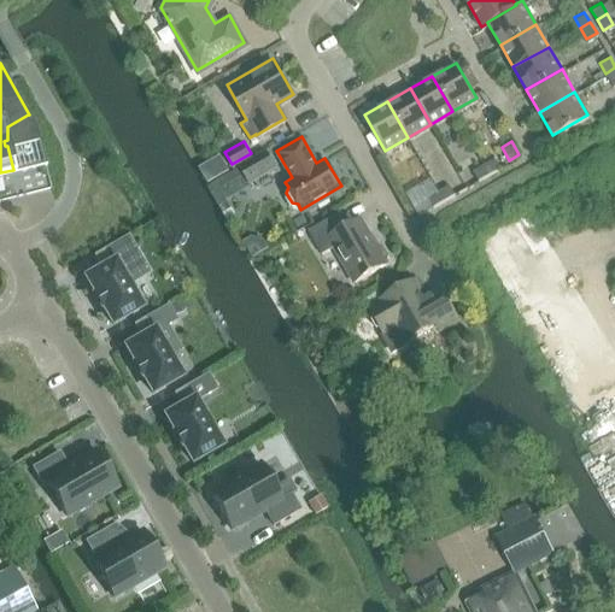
[(265,148),(239,164),(244,171),(247,180),(275,164),(265,148)]
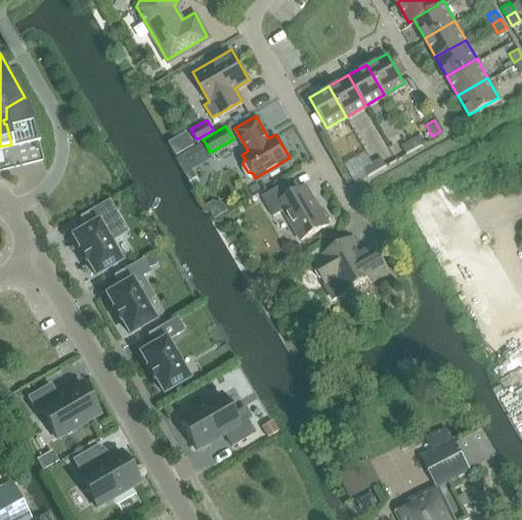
[(409,138),(415,146),(424,141),(419,132),(409,138)]
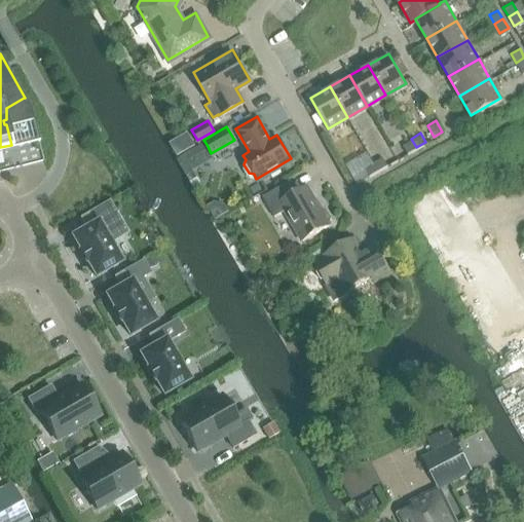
[(202,139),(175,155),(180,162),(208,146),(203,140),(202,139)]
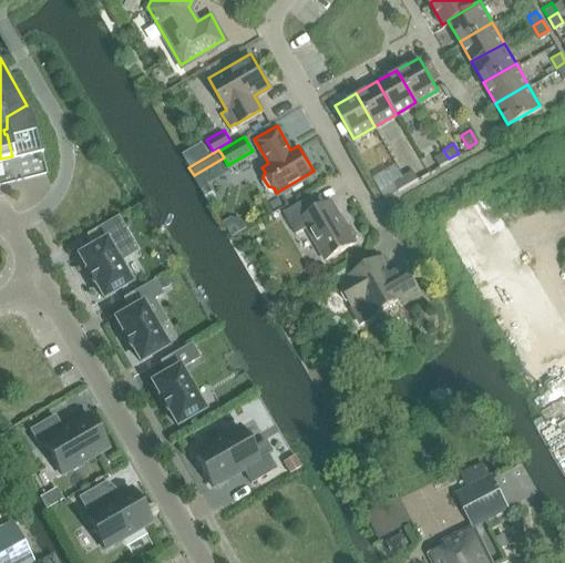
[(449,159),(443,150),(433,155),(439,164),(449,159)]
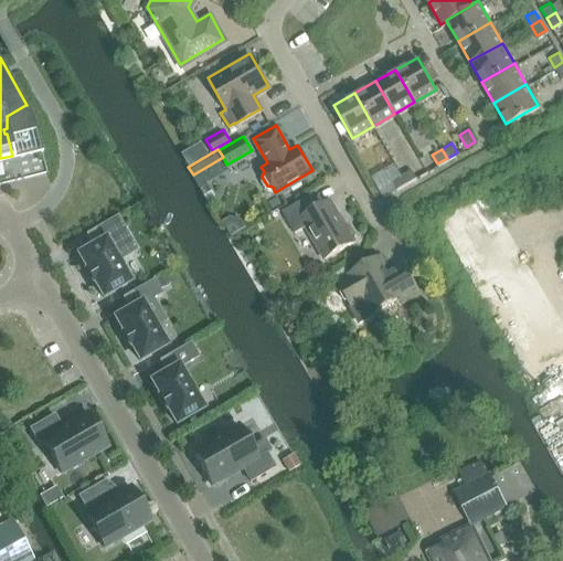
[(400,172),(405,182),(415,176),(410,167),(400,172)]
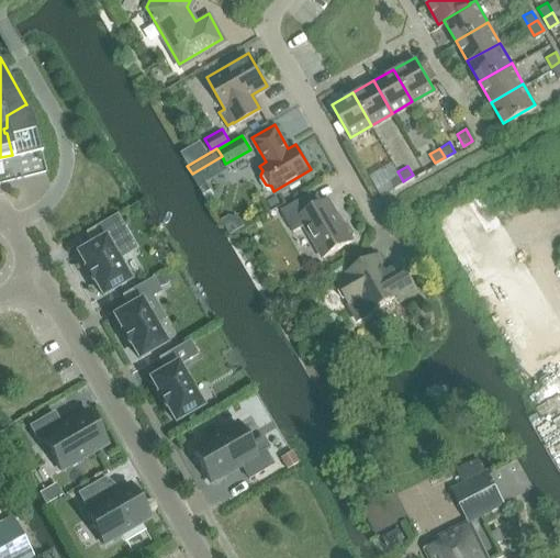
[(403,181),(398,171),(388,177),(393,187),(403,181)]
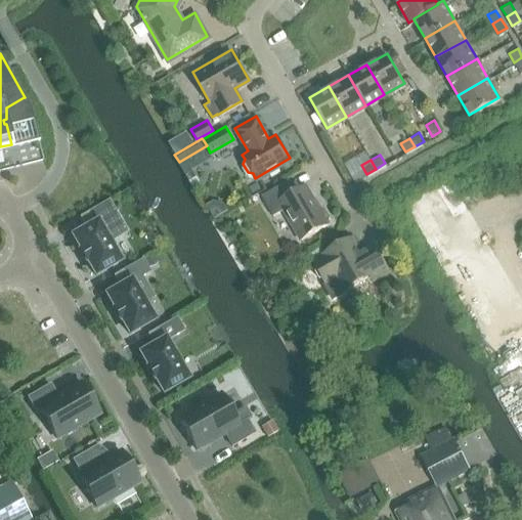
[(521,289),(461,163),(416,184),(495,350),(521,337),(521,289)]
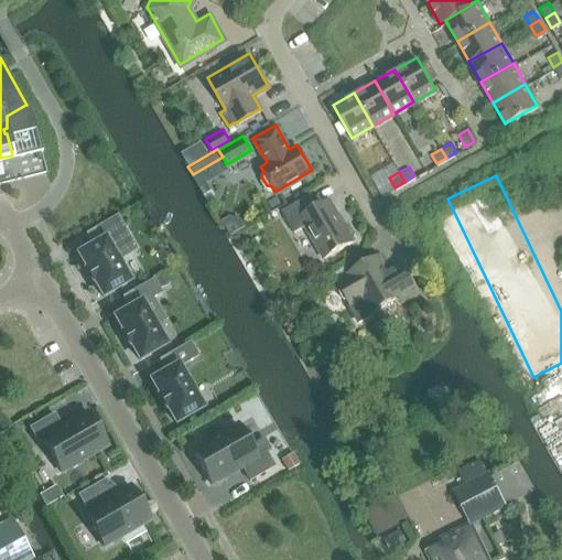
[(310,192),(280,208),(292,230),(304,224),(323,256),(352,239),(349,236),(353,235),(354,232),(348,223),(345,222),(343,224),(327,197),(316,204),(310,192)]
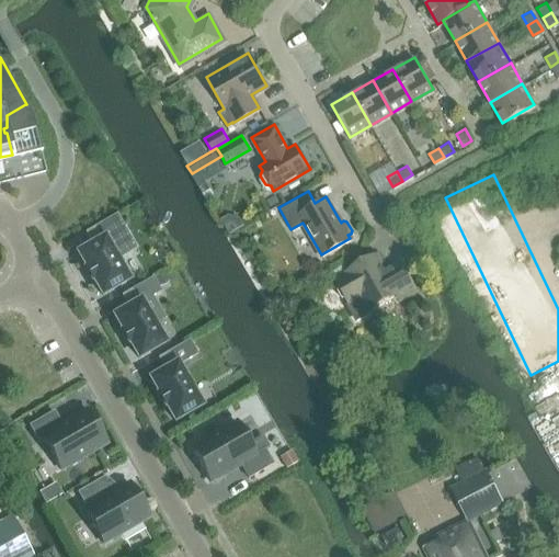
[(84,266),(90,276),(91,277),(92,276),(101,292),(126,276),(103,237),(123,225),(114,212),(94,224),(84,229),(91,241),(77,250),(86,265),(84,266)]
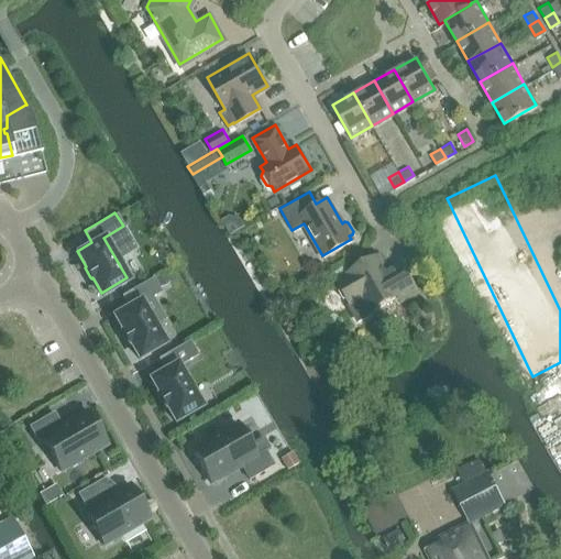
[(370,310),(369,309),(398,293),(402,298),(416,291),(400,263),(387,271),(377,254),(347,272),(348,273),(337,280),(339,285),(338,289),(342,297),(347,298),(349,303),(348,304),(356,319),(370,310)]
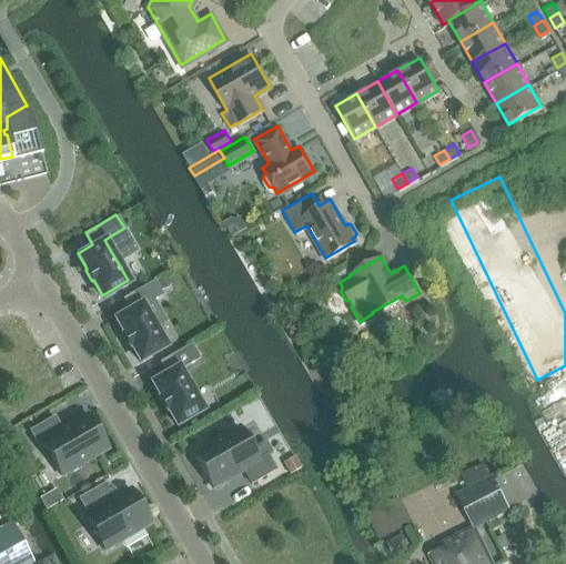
[(164,273),(153,280),(158,288),(169,281),(164,273)]
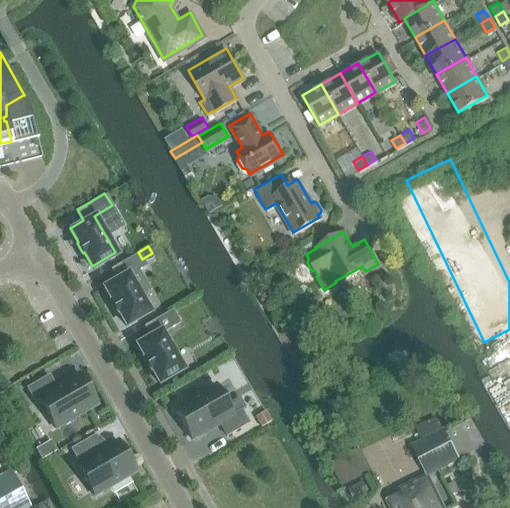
[(110,300),(110,301),(115,309),(116,310),(117,309),(125,323),(149,310),(127,273),(145,263),(142,259),(138,252),(138,250),(119,261),(110,266),(116,277),(103,285),(111,299),(110,300)]
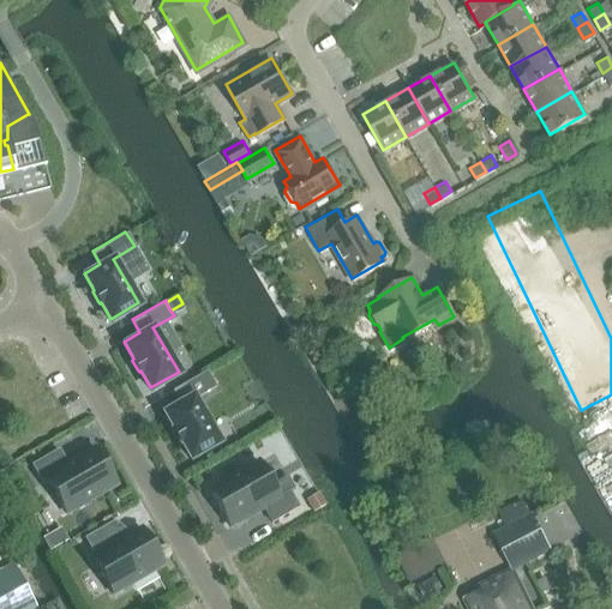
[(172,428),(173,429),(178,439),(179,440),(180,440),(190,457),(219,440),(192,396),(214,384),(205,369),(183,381),(172,389),(180,402),(163,411),(173,428),(172,428)]
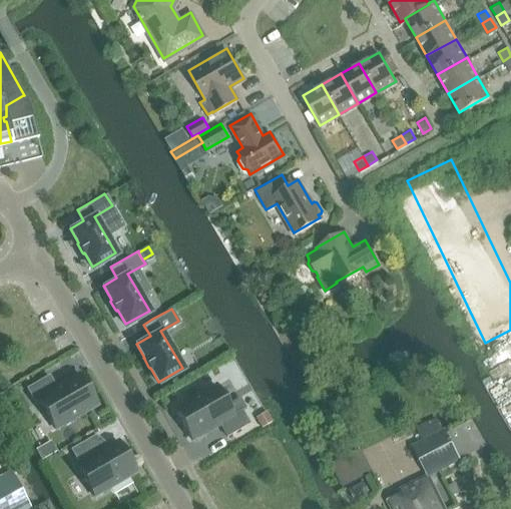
[(96,403),(78,372),(54,385),(48,374),(26,386),(33,399),(37,397),(54,427),(96,403)]
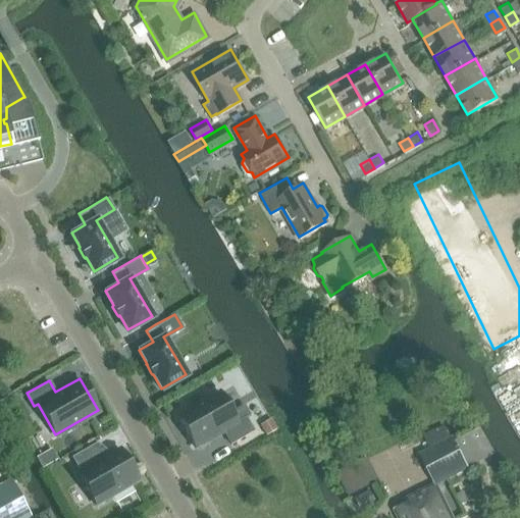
[(176,414),(195,446),(222,429),(229,442),(252,428),(244,415),(236,420),(218,390),(176,414)]
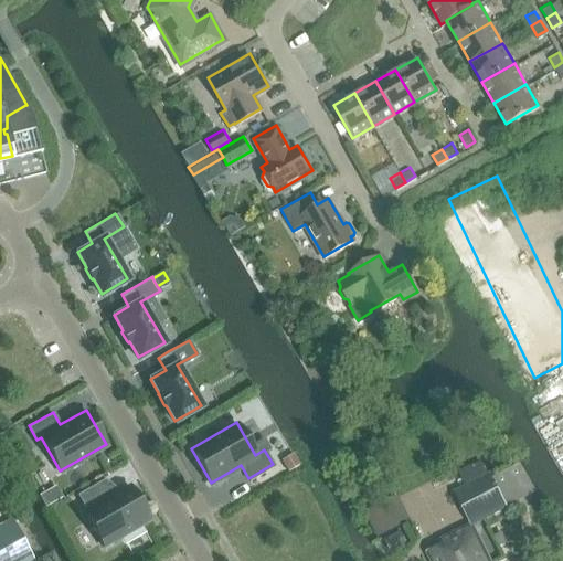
[(293,453),(283,458),(288,467),(298,462),(293,453)]
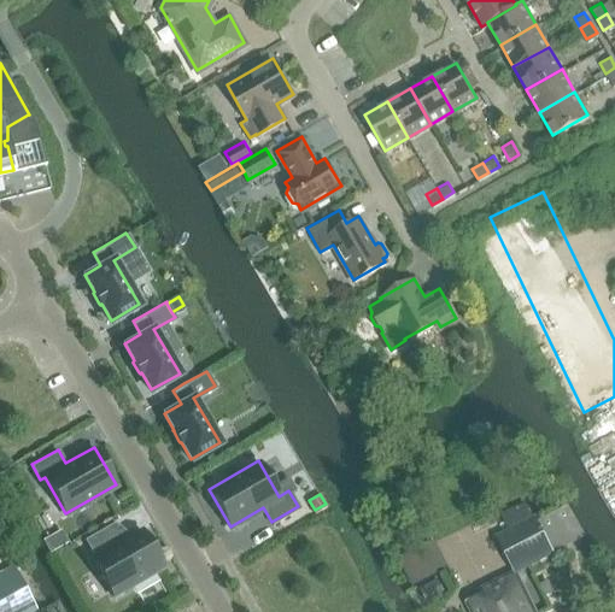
[(464,598),(470,611),(528,611),(536,608),(515,569),(552,551),(533,513),(495,534),(511,569),(479,586),(481,590),(464,598)]
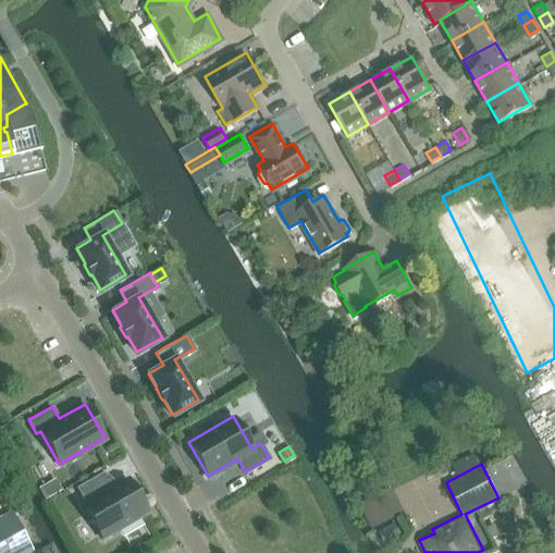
[(102,471),(76,486),(85,501),(82,503),(89,515),(88,515),(89,516),(94,523),(94,524),(94,525),(95,525),(101,537),(147,511),(140,500),(140,498),(139,499),(137,494),(137,492),(136,493),(134,489),(135,489),(134,487),(133,488),(127,477),(111,486),(102,471)]
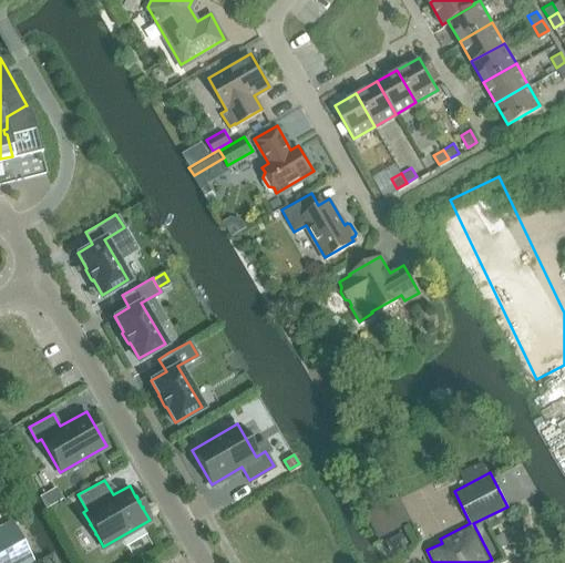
[(0,562),(33,562),(10,519),(0,524),(0,562)]
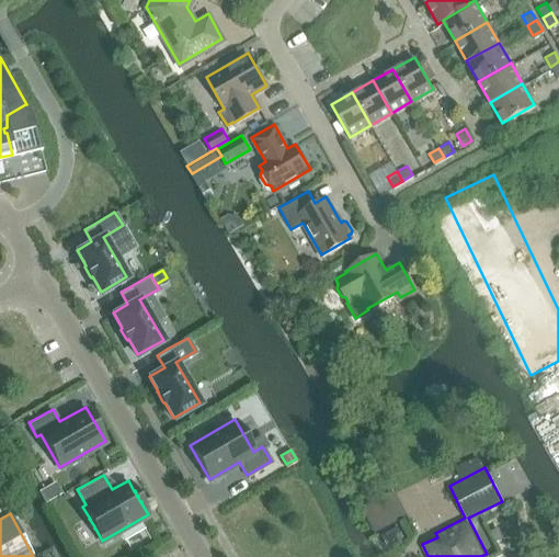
[(381,534),(383,536),(388,545),(403,536),(397,525),(381,534)]
